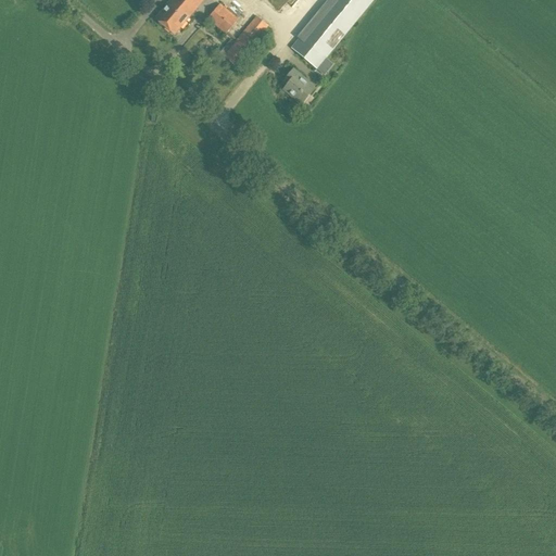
[(174,36),(203,0),(171,0),(155,20),(174,36)]
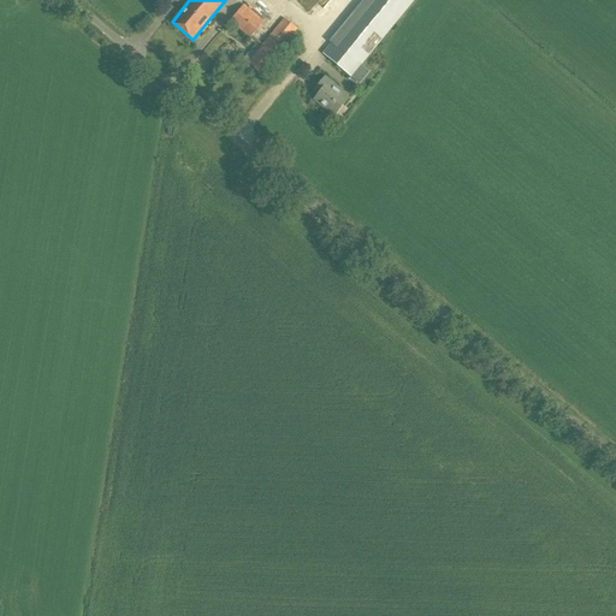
[(360,84),(369,72),(361,64),(413,0),(367,0),(324,54),(360,84)]
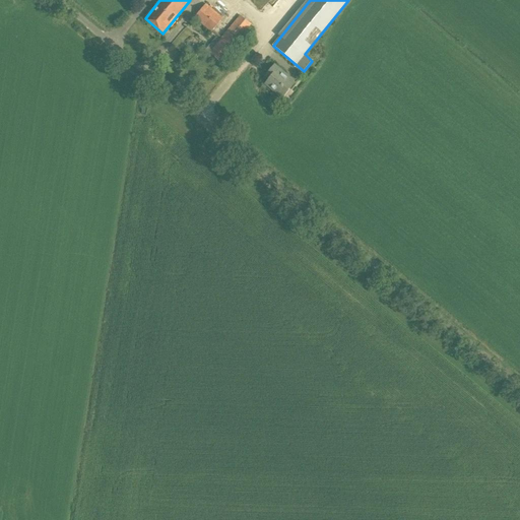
[(206,4),(194,18),(212,33),(222,18),(206,4)]
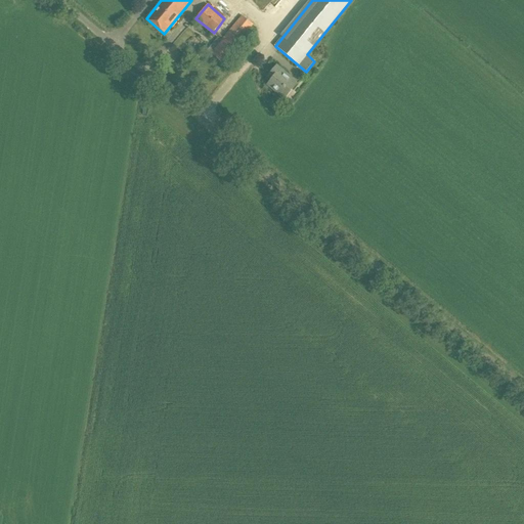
[(221,62),(253,25),(242,15),(221,41),(217,37),(207,50),(221,62)]
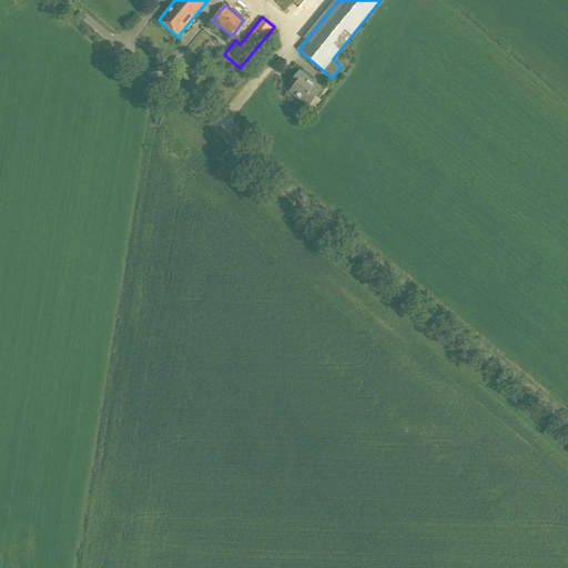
[(308,108),(322,91),(316,87),(317,85),(304,74),(305,74),(300,70),(290,83),(294,88),(290,93),(308,108)]
